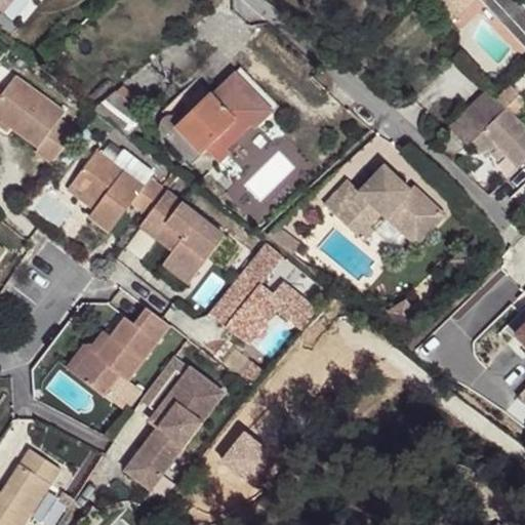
[(3,0),(0,4),(0,13),(5,17),(18,0),(3,0)]
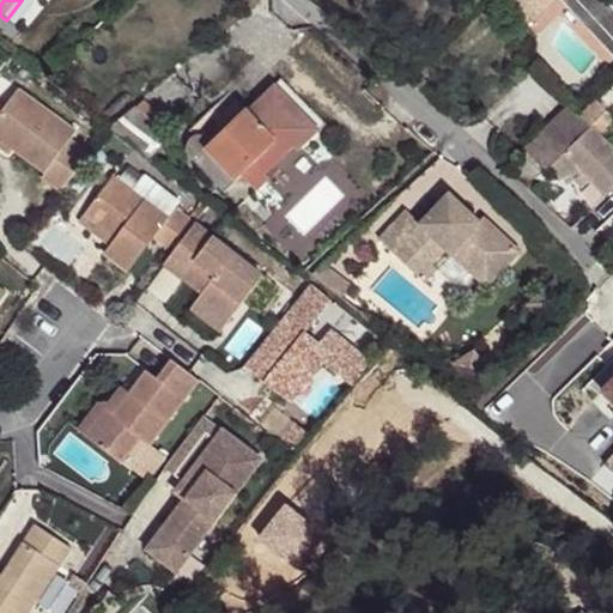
[(529,0),(501,0),(525,25),(540,12),(529,0)]
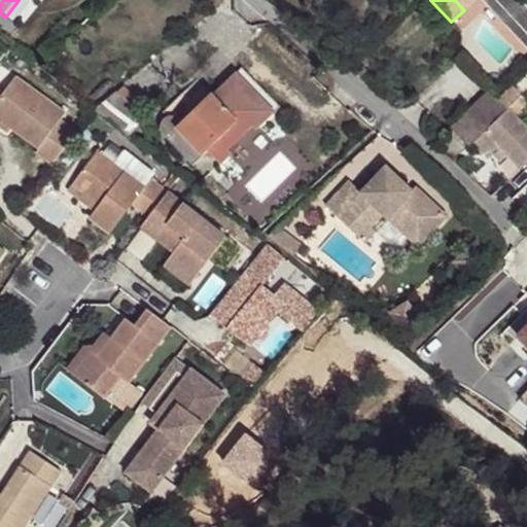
[(455,0),(464,10),(475,0),(455,0)]
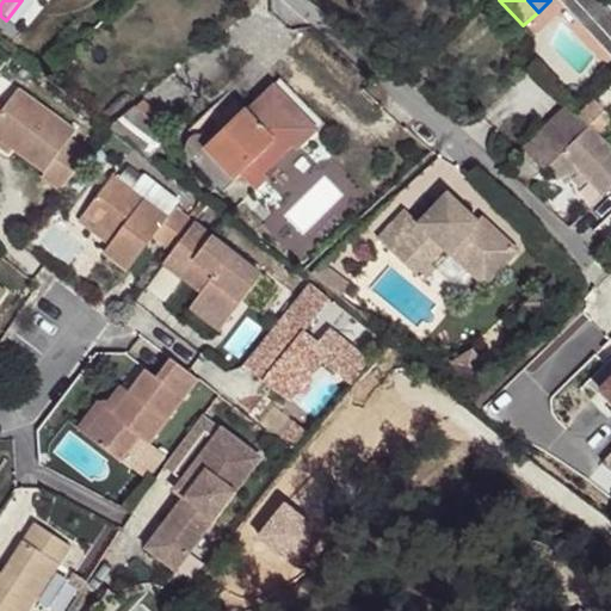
[(565,0),(610,49),(610,54),(610,55),(610,56),(610,6),(605,0),(565,0)]
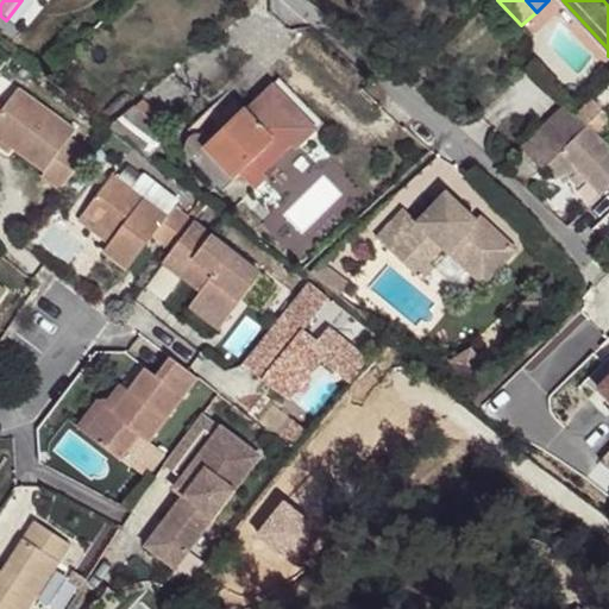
[(274,83),(246,111),(275,140),(269,146),(244,171),(240,175),(255,190),(269,177),(263,171),(290,144),(296,150),(318,129),(274,83)]
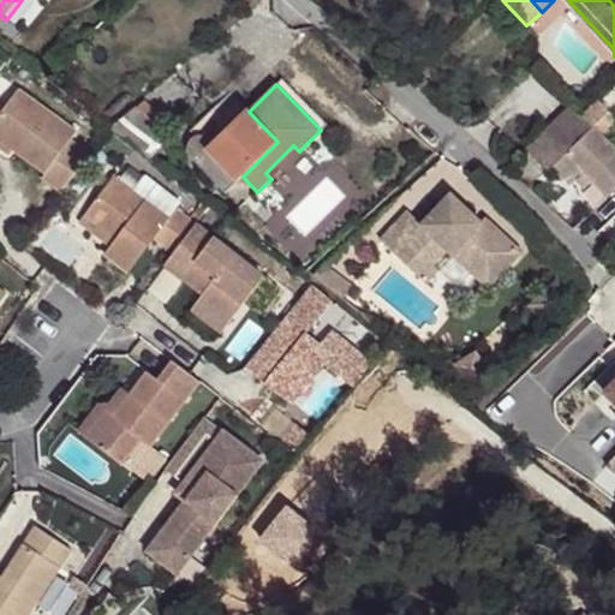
[(46,174),(42,179),(61,193),(90,154),(71,141),(77,132),(19,90),(0,114),(0,141),(15,150),(46,174)]
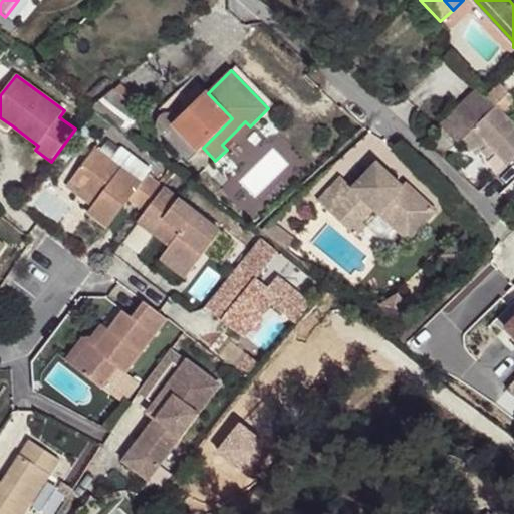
[(502,111),(513,100),(513,98),(500,83),(487,96),(497,105),(502,111)]
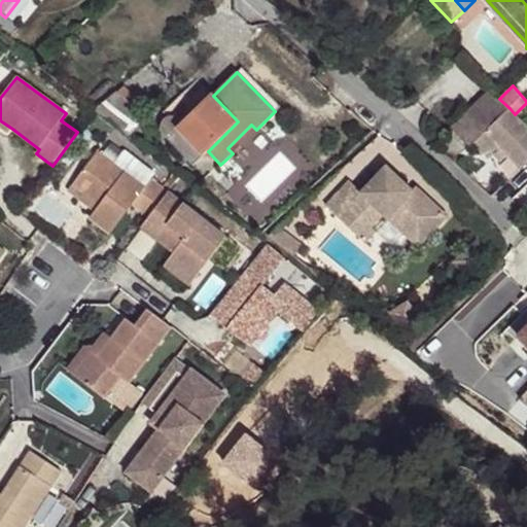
[(471,109),(489,129),(510,108),(499,99),(495,95),(491,90),(471,109)]
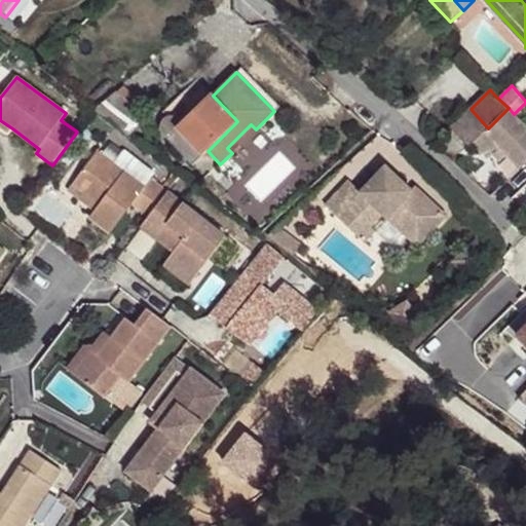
[(129,136),(138,108),(116,92),(96,110),(129,136)]
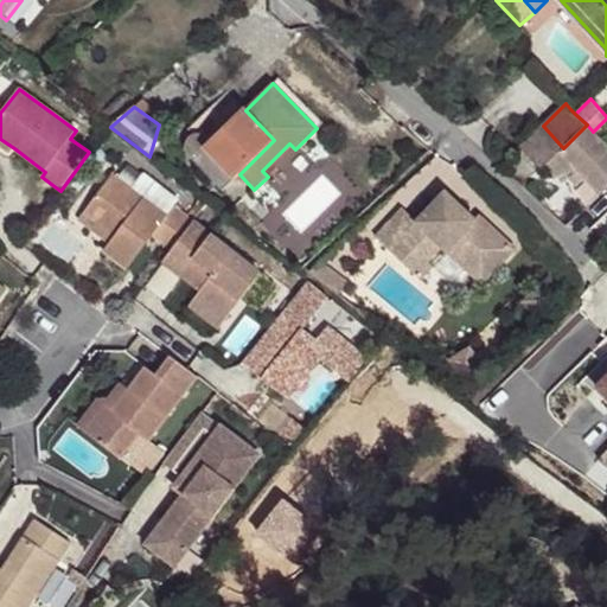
[(240,174),(243,171),(268,146),(274,140),(246,110),(212,142),(204,135),(196,134),(191,136),(187,141),(186,144),(186,151),(189,155),(223,191),(240,174)]
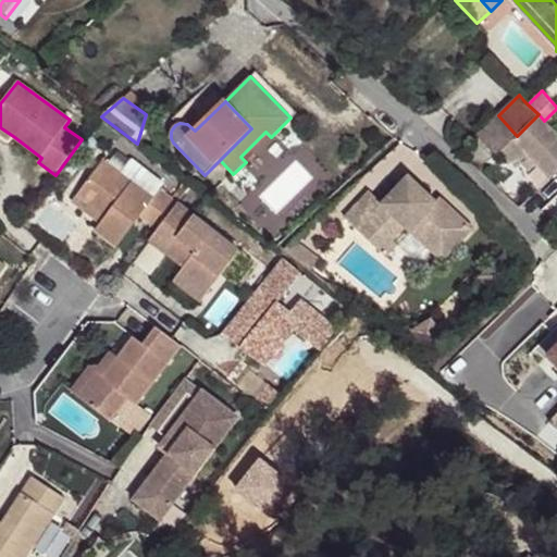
[(511,164),(517,159),(524,152),(535,164),(551,178),(556,172),(556,134),(544,121),(539,114),(517,136),(500,152),(511,164)]
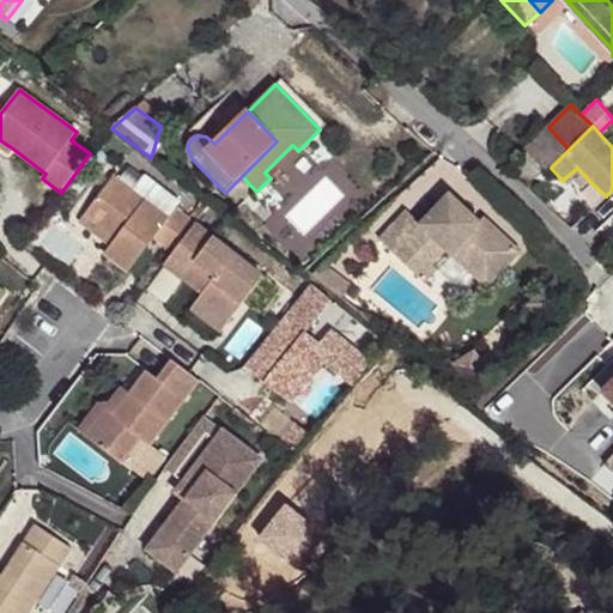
[(546,173),(551,168),(569,150),(548,127),(525,150),(546,173)]
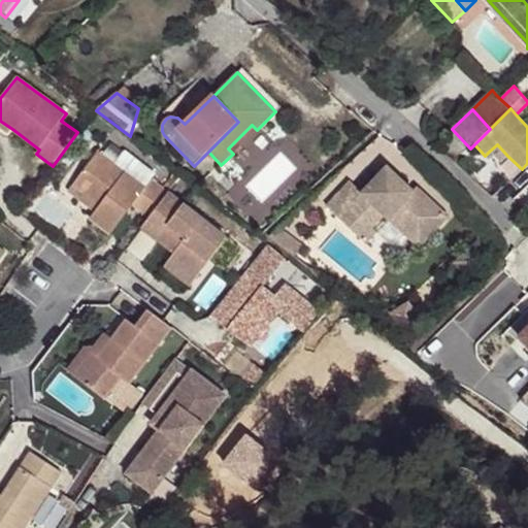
[(0,128),(8,134),(12,129),(0,121),(0,128)]
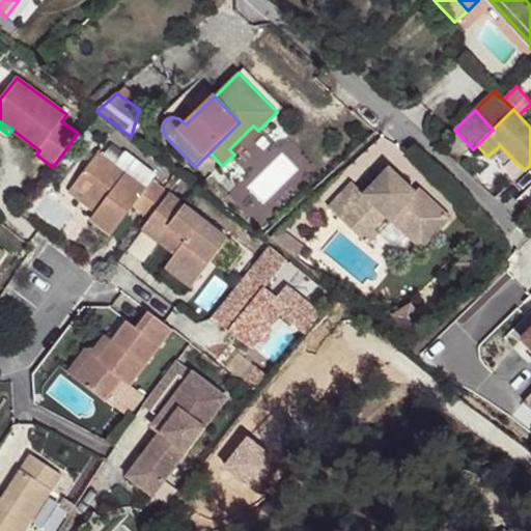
[(112,141),(102,156),(115,166),(127,151),(112,141)]
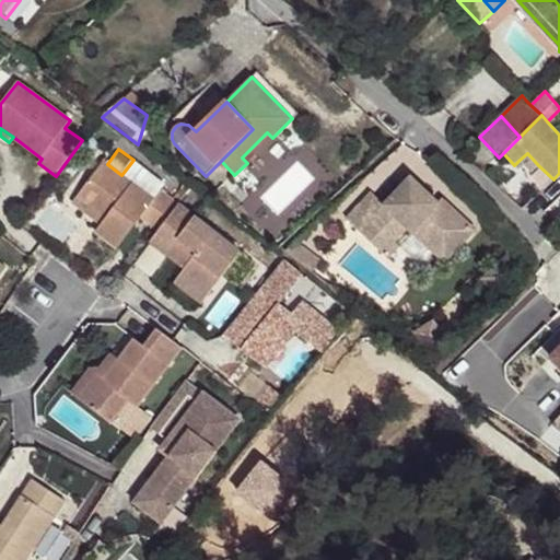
[(520,160),(532,172),(538,165),(527,153),(520,160)]
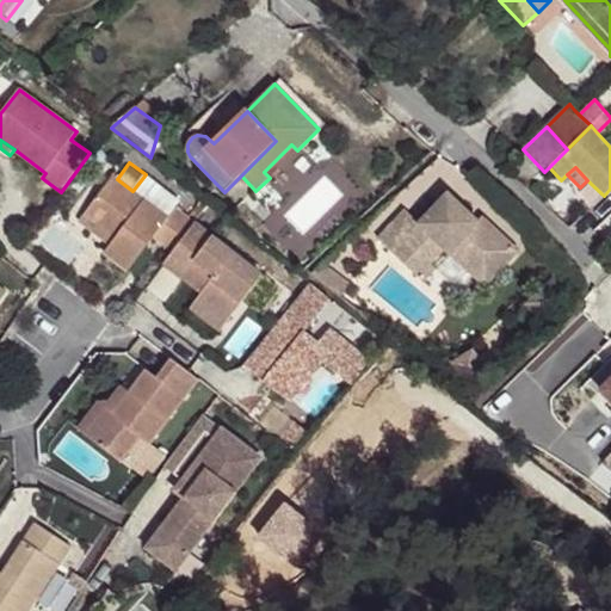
[(116,239),(111,246),(104,253),(128,271),(153,236),(173,252),(195,223),(189,218),(174,209),(180,201),(146,174),(133,191),(117,179),(113,176),(84,215),(116,239)]
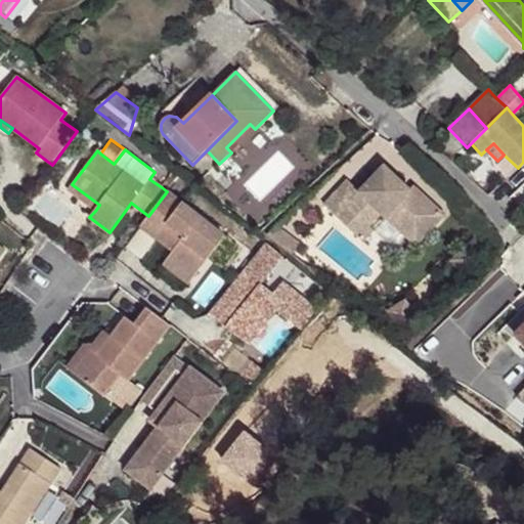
[(353,232),(362,220),(368,226),(381,212),(403,232),(415,220),(428,232),(444,215),(415,188),(410,191),(385,167),(361,192),(348,180),(324,205),(353,232)]
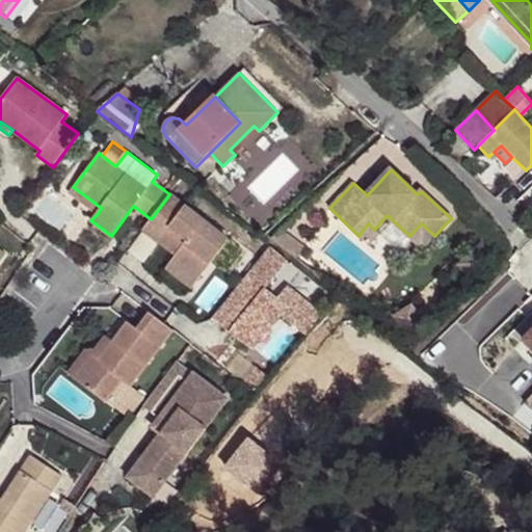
[(175,176),(164,190),(169,194),(181,180),(175,176)]
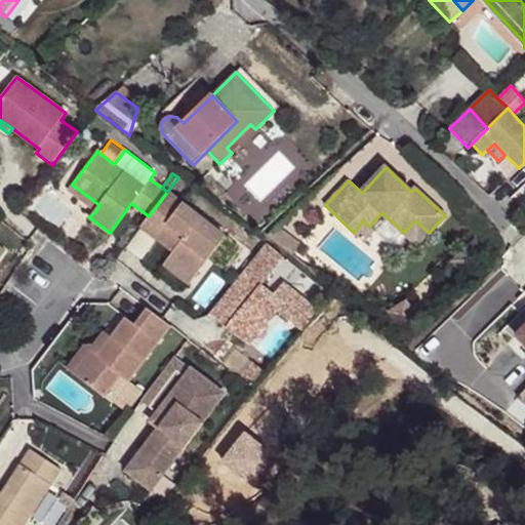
[(68,191),(95,211),(99,205),(72,185),(68,191)]
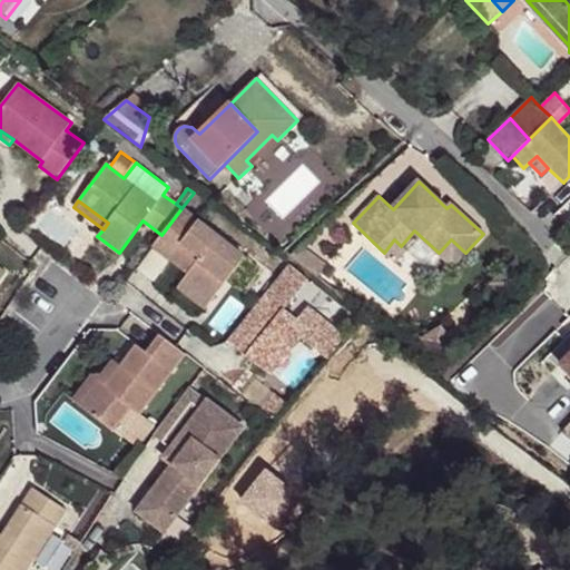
[(189,273),(183,282),(210,303),(245,257),(182,208),(161,235),(154,245),(189,273)]
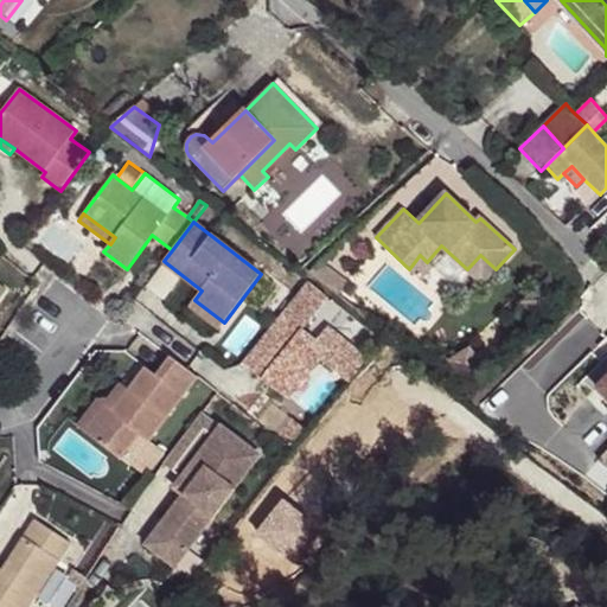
[(409,269),(421,281),(434,267),(427,262),(420,255),(409,269)]
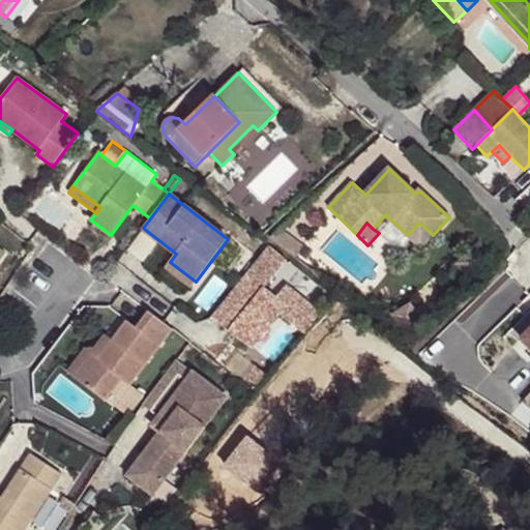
[(408,235),(420,247),(433,235),(419,223),(408,235)]
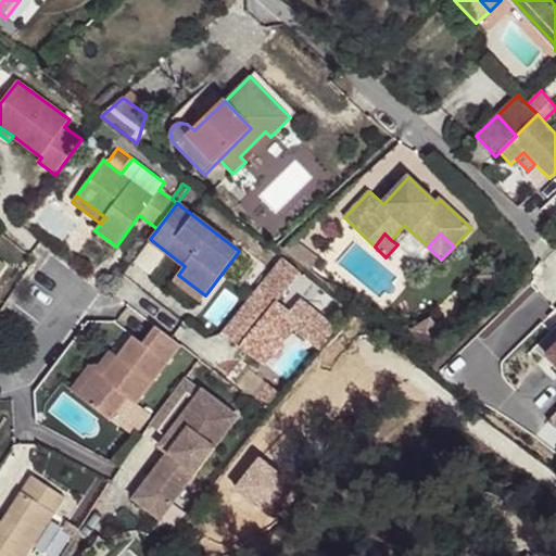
[(281,257),(223,331),(263,363),(293,326),(321,348),(338,329),(300,299),(290,311),(277,301),(300,272),(281,257)]
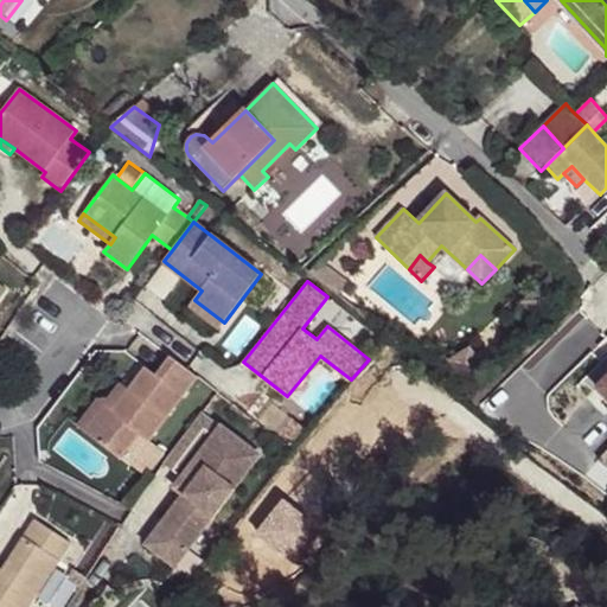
[(189,307),(218,330),(224,323),(195,300),(189,307)]
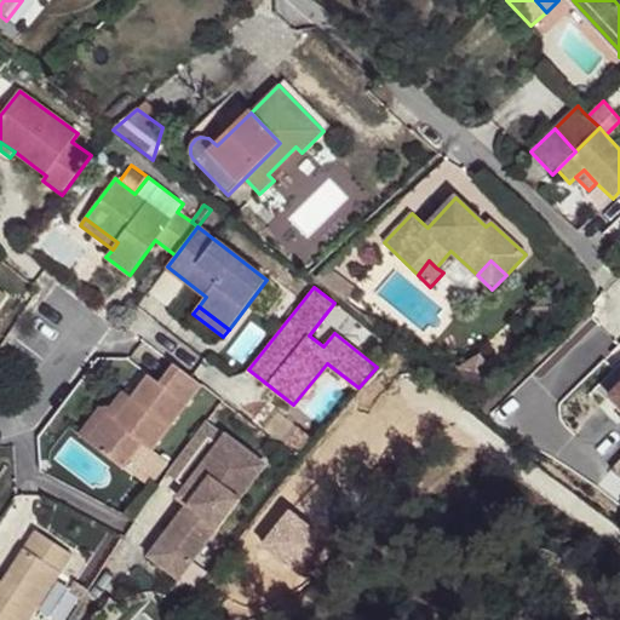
[(124,469),(143,443),(153,451),(202,385),(174,365),(160,384),(149,375),(132,397),(115,420),(105,412),(86,441),(124,469)]
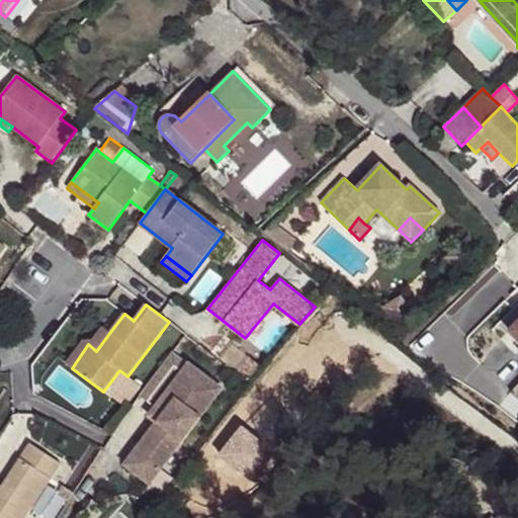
[(88,344),(96,351),(110,332),(102,327),(92,340),(83,340),(88,344)]
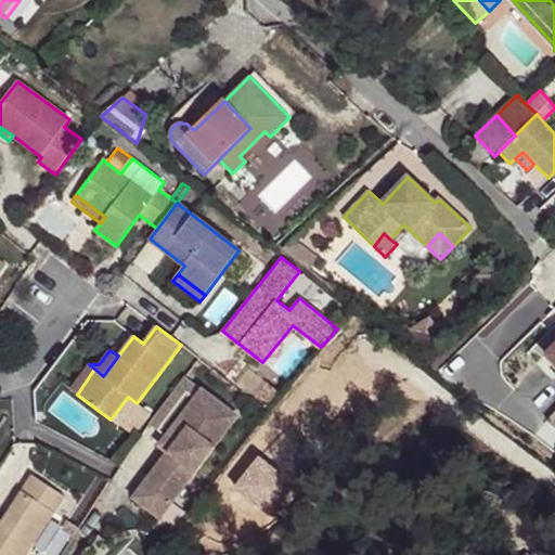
[(71,389),(77,395),(94,369),(89,364),(71,389)]
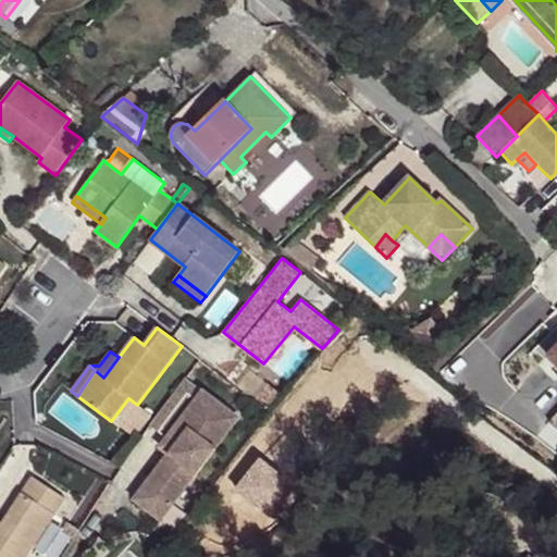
[(169,507),(237,418),(185,378),(182,382),(149,425),(166,438),(175,445),(165,458),(143,486),(169,507)]
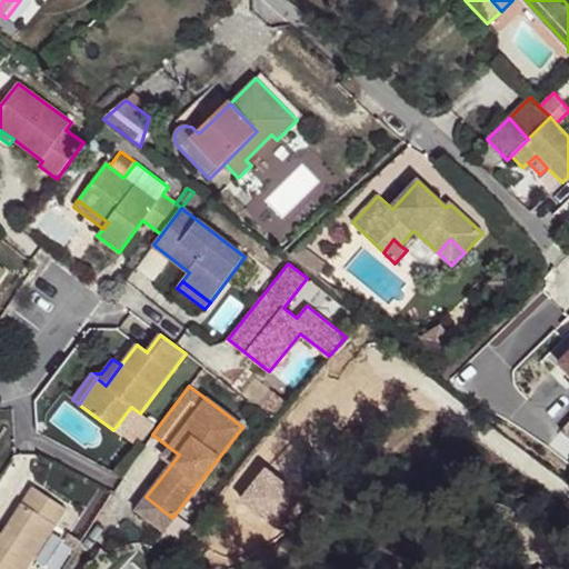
[(170,448),(160,461),(169,468),(179,455),(170,448)]
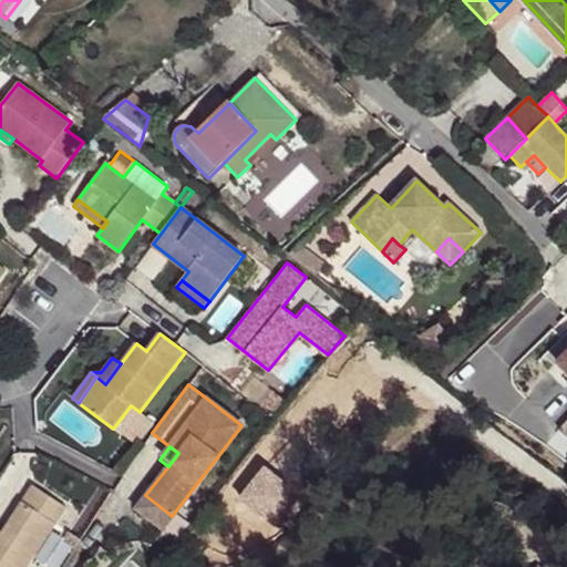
[(0,566),(27,566),(66,508),(33,485),(22,503),(2,533),(0,537),(0,566)]
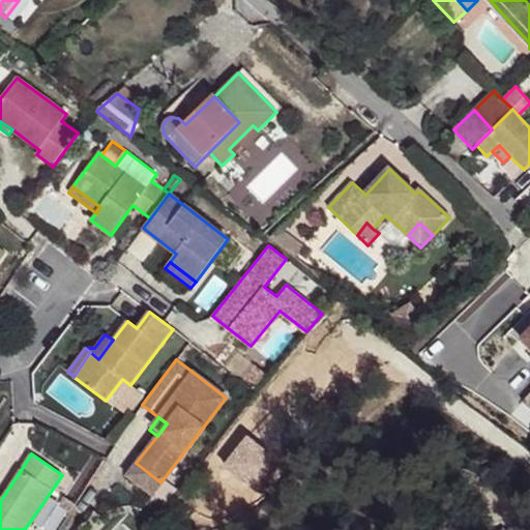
[(160,482),(136,463),(127,475),(152,494),(160,482)]
